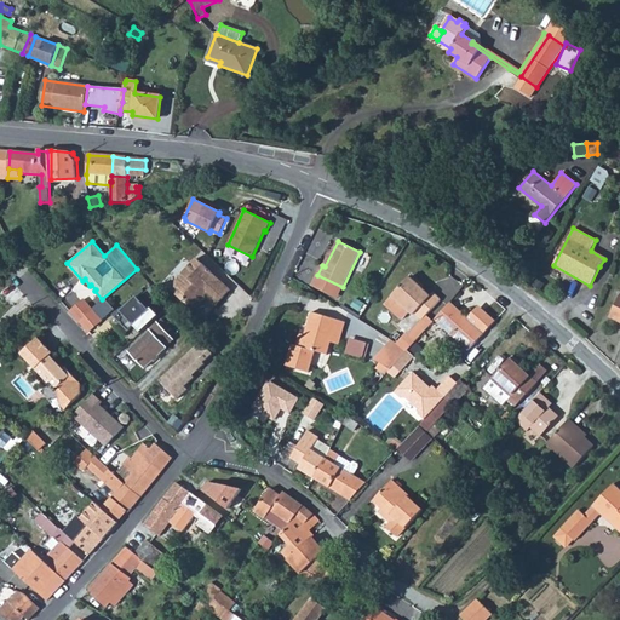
[(196,259),(182,275),(187,281),(178,290),(185,297),(182,300),(193,311),(202,302),(208,300),(216,306),(230,292),(196,259)]
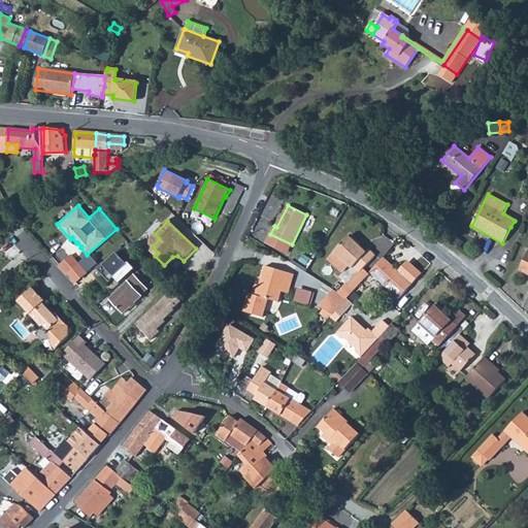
[(155,234),(147,240),(150,253),(154,257),(155,256),(158,253),(152,246),(159,239),(155,234)]
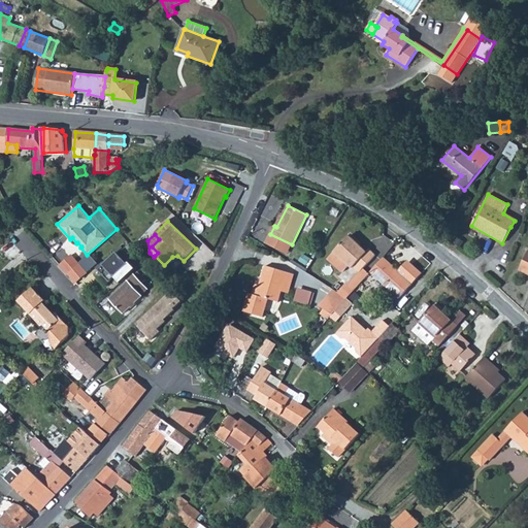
[(350,236),(328,259),(342,272),(349,265),(353,269),(355,267),(360,272),(375,256),(369,250),(367,252),(350,236)]
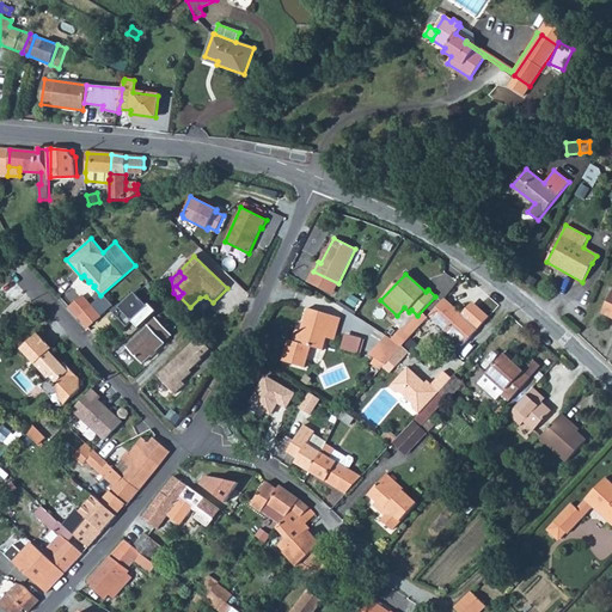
[(135,292),(114,313),(127,326),(148,306),(135,292)]
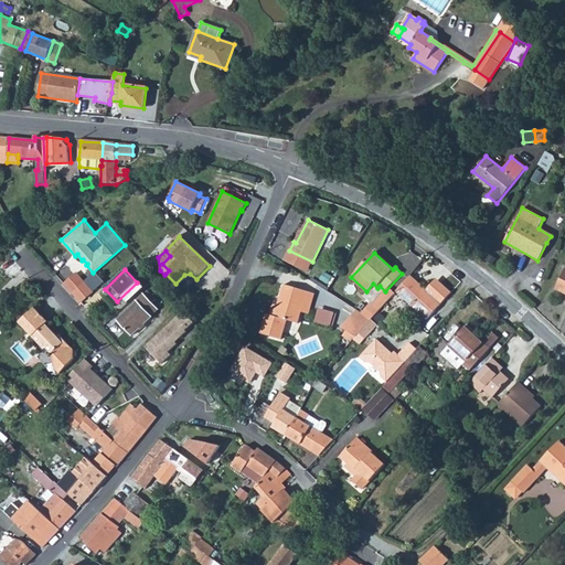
[(64,283),(82,302),(93,294),(75,274),(64,283)]
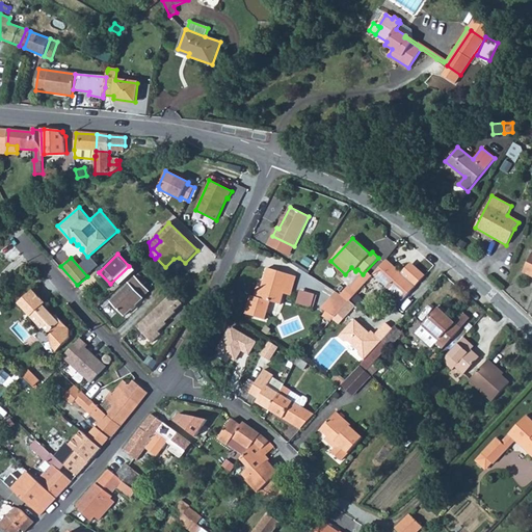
[(387,260),(374,274),(402,300),(416,287),(387,260)]
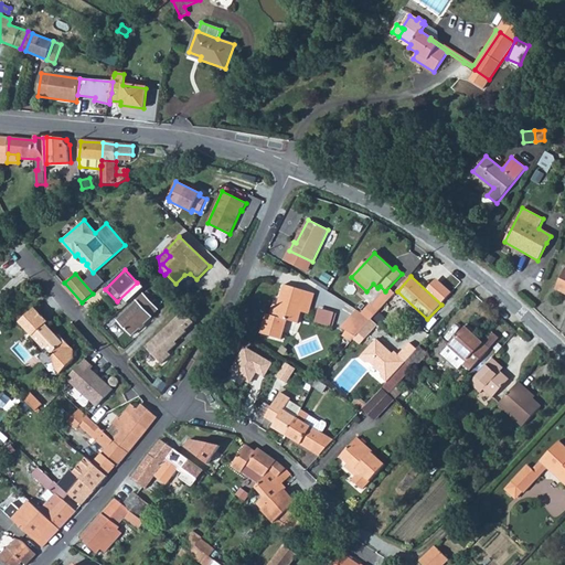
[(315,294),(285,285),(278,306),(276,312),(272,311),(270,316),(267,313),(260,333),(283,340),(288,320),(298,323),(305,304),(311,306),(315,294)]
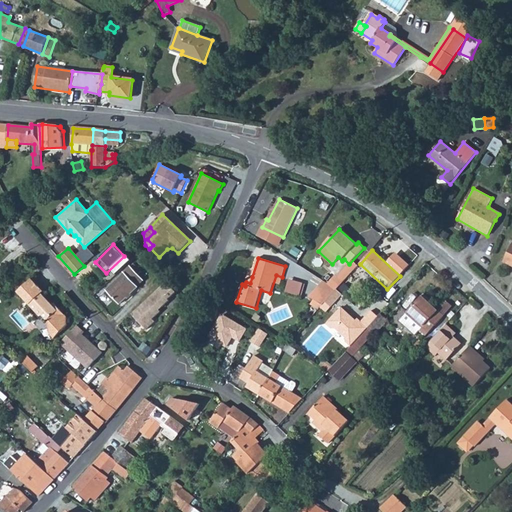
[(125,274),(107,291),(120,304),(138,287),(138,286),(144,281),(139,275),(142,272),(134,264),(131,266),(130,266),(124,272),(125,274)]
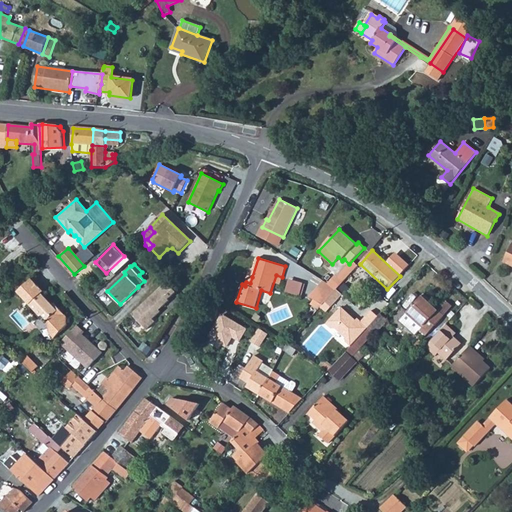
[(350,264),(338,277),(344,282),(355,270),(350,264)]
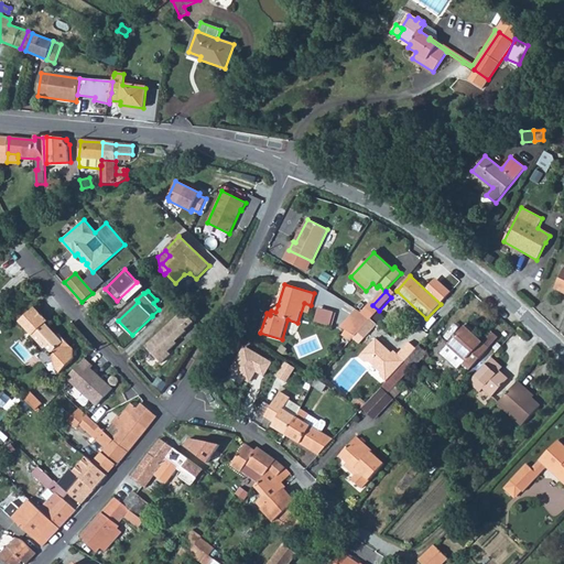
[(371,303),(362,314),(371,320),(379,311),(372,305),(371,303)]
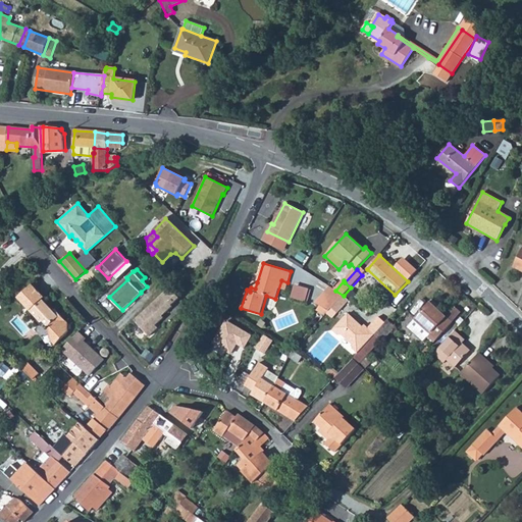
[(70,329),(68,322),(57,310),(54,307),(52,309),(41,297),(43,295),(32,281),(17,295),(40,320),(42,318),(49,325),(52,337),(57,343),(70,329)]
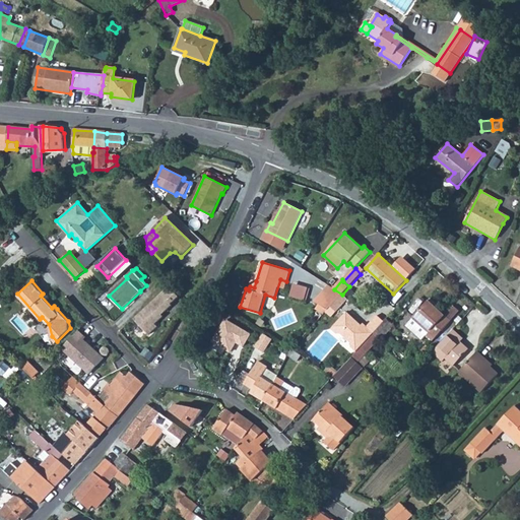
[(290,295),(306,300),(311,286),(295,281),(290,295)]
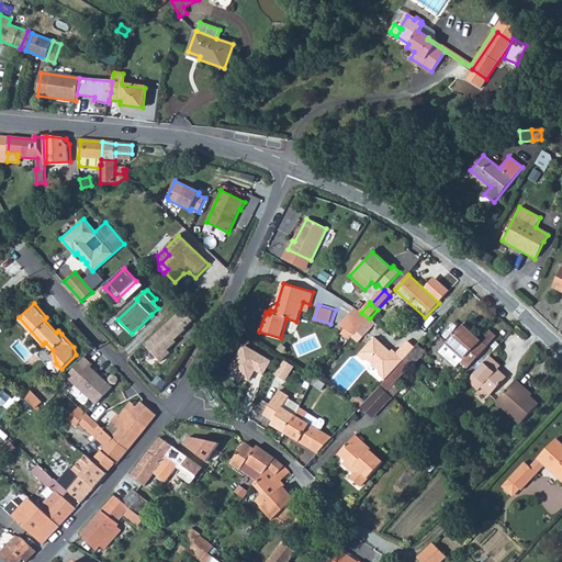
[(355,308),(339,326),(353,337),(356,335),(363,326),(370,318),(361,313),(355,308)]
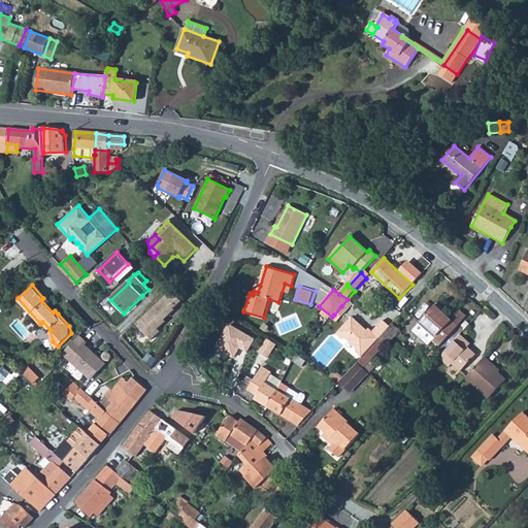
[(163,298),(135,324),(151,340),(160,332),(157,330),(165,322),(164,321),(174,310),(163,298)]
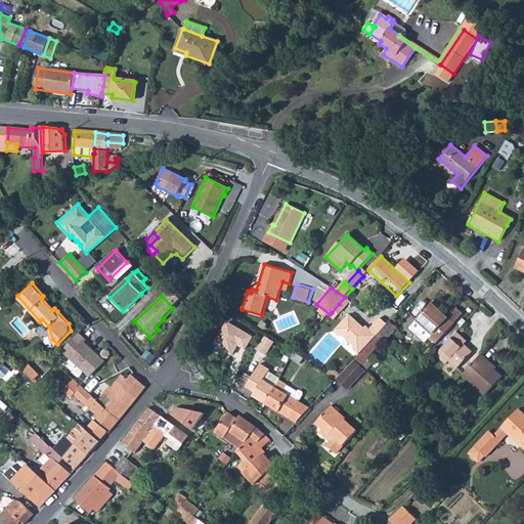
[(442,313),(437,309),(440,307),(434,301),(409,328),(425,342),(429,338),(435,343),(453,323),(442,313)]
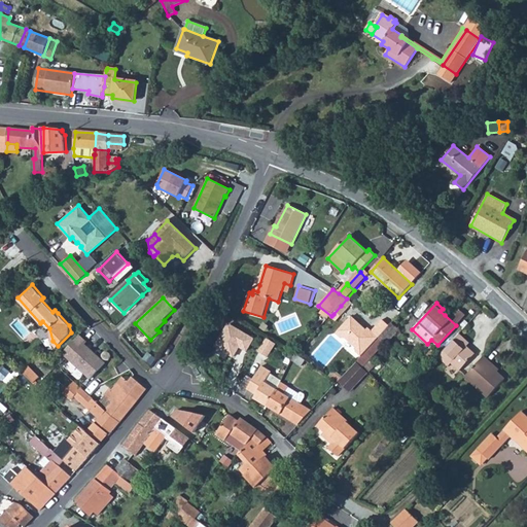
[(346,311),(341,306),(334,314),(339,318),(346,311)]
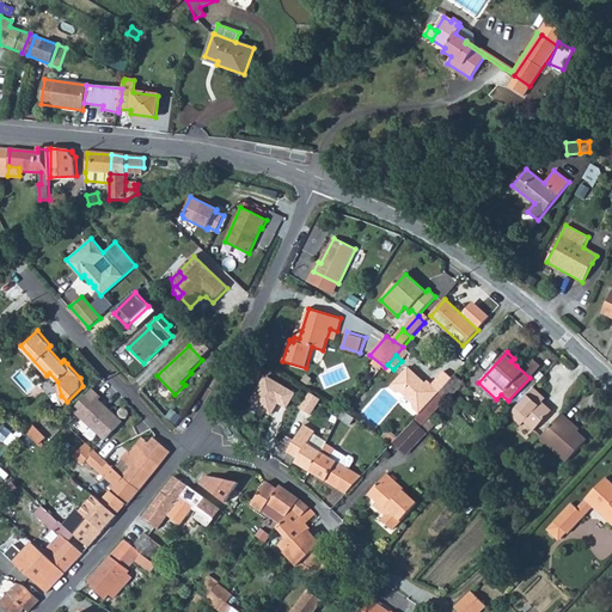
[(439,393),(440,392),(452,378),(444,371),(432,384),(430,384),(428,386),(408,367),(390,387),(397,392),(401,392),(414,404),(414,408),(420,414),(426,408),(429,404),(439,393)]
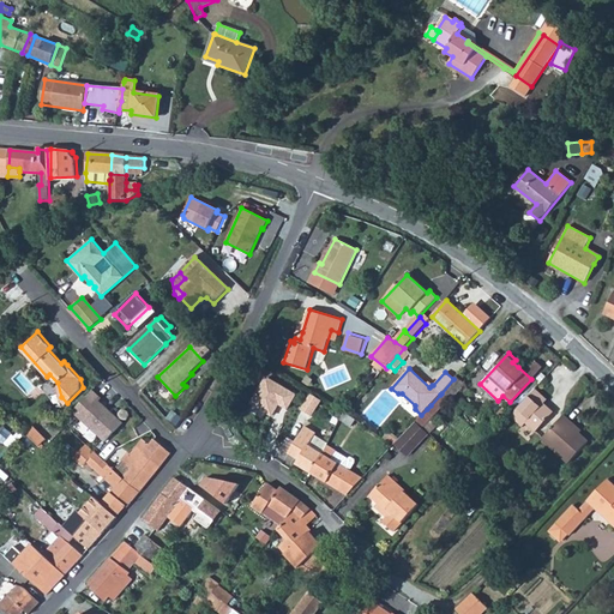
[(295,393),(265,375),(250,403),(270,414),(276,403),(287,409),(295,393)]
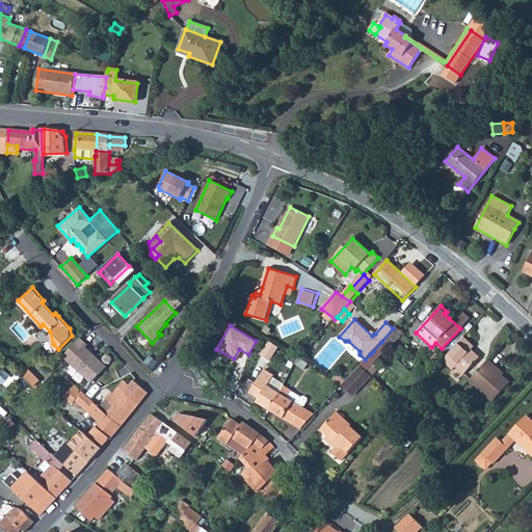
[(393,328),(382,341),(390,347),(403,333),(396,325),(393,328)]
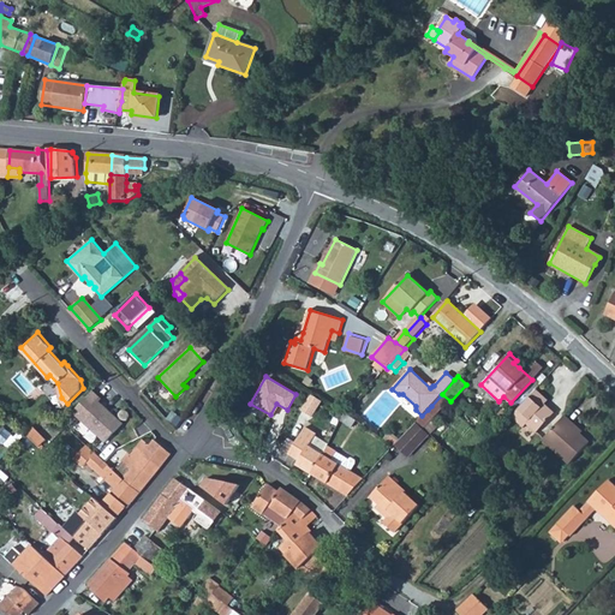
[(102,399),(94,390),(72,412),(105,443),(123,424),(112,415),(111,416),(108,413),(108,410),(100,401),(102,399)]
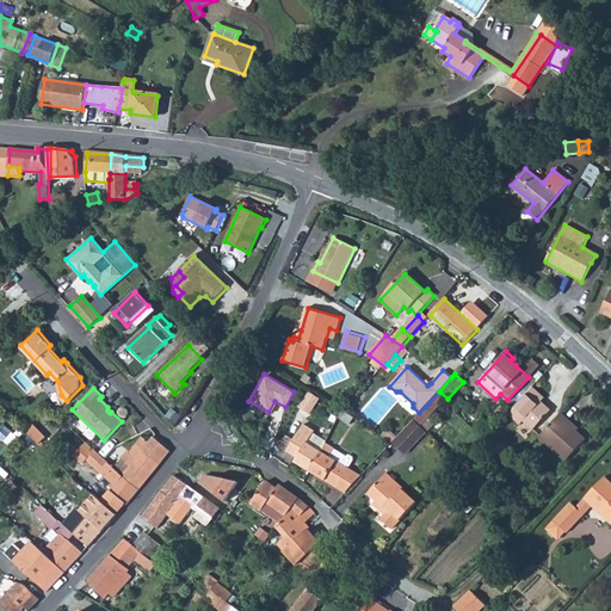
[(532,388),(508,414),(520,425),(524,421),(534,430),(550,411),(542,402),(544,399),(532,388)]
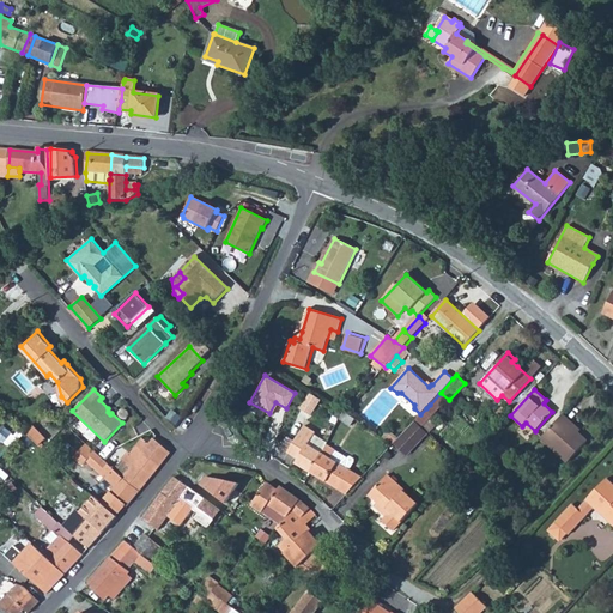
[(309,393),(299,408),(310,416),(320,400),(309,393)]
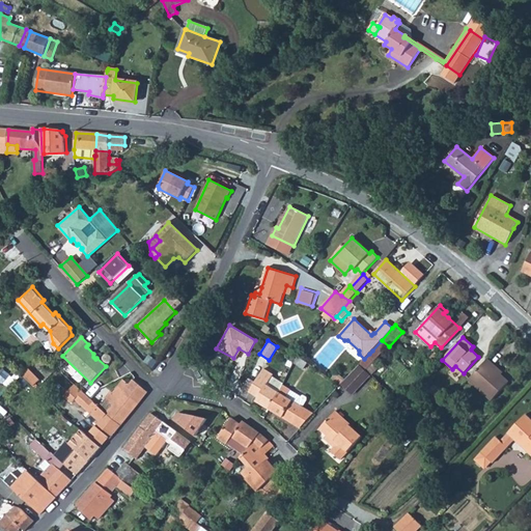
[(381,341),(372,351),(379,356),(387,346),(381,341)]
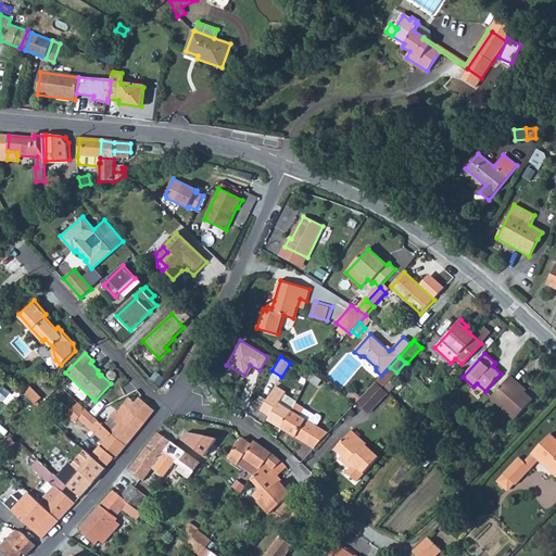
[(381,376),(376,381),(383,388),(393,376),(387,370),(381,376)]
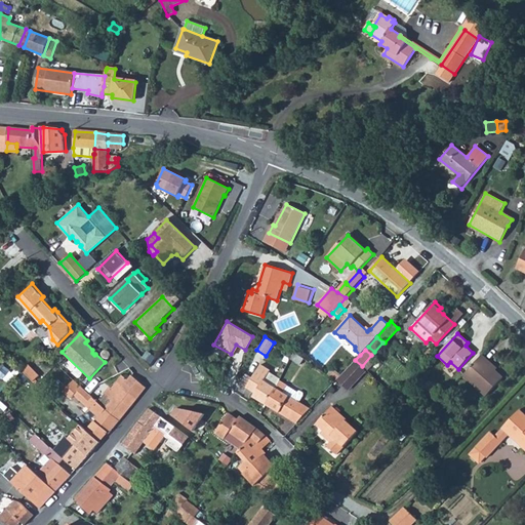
[(293,352),(290,359),(300,364),(304,358),(296,354),(293,352)]
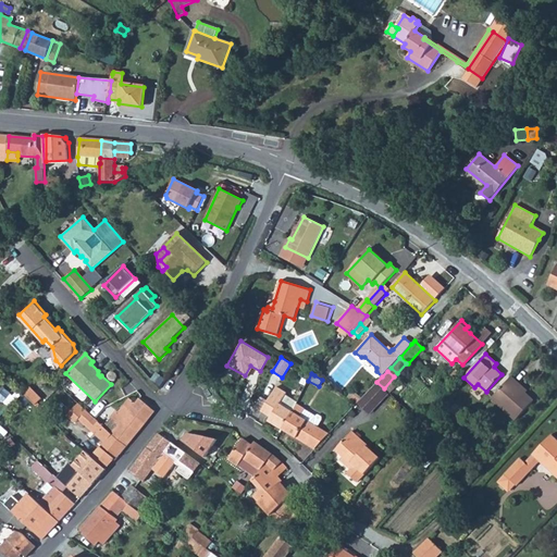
[(511,376),(492,399),(516,420),(533,400),(525,393),(516,384),(518,383),(511,376)]
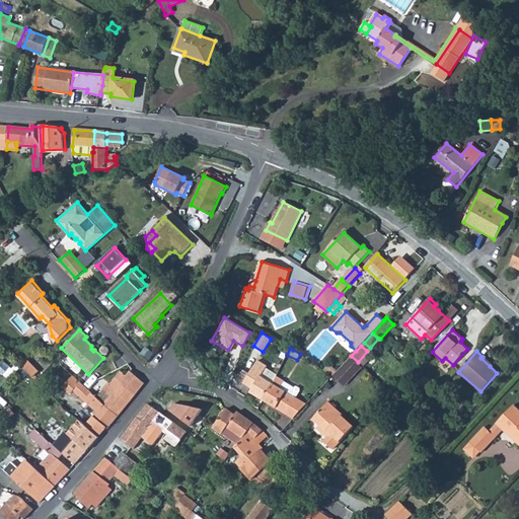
[(483,357),(480,358),(490,366),(491,364),(483,357)]
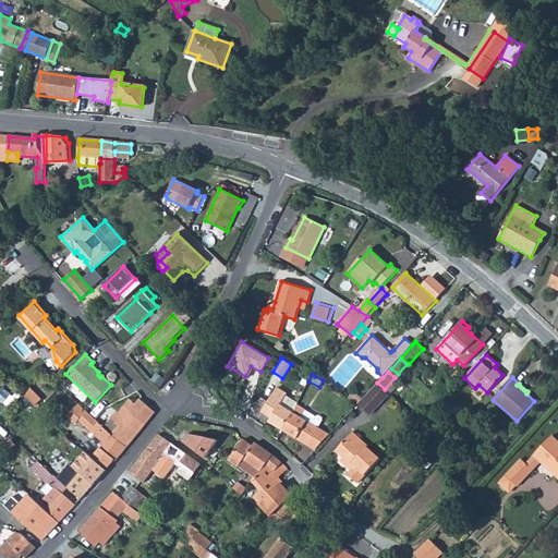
[(370,392),(380,403),(388,395),(377,385),(370,392)]
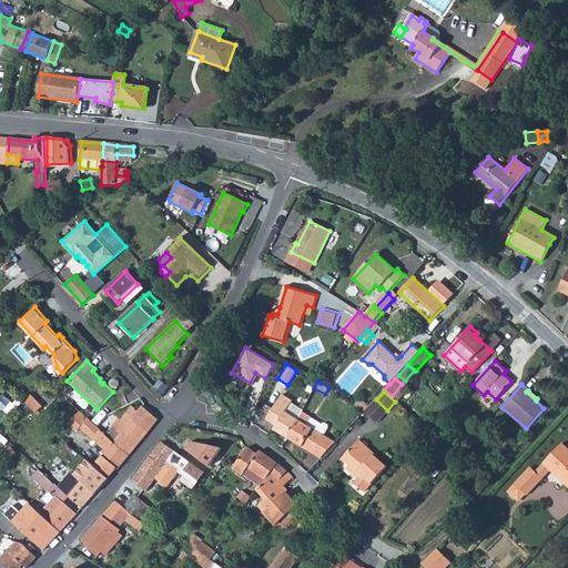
[(44,407),(32,396),(26,403),(38,414),(44,407)]
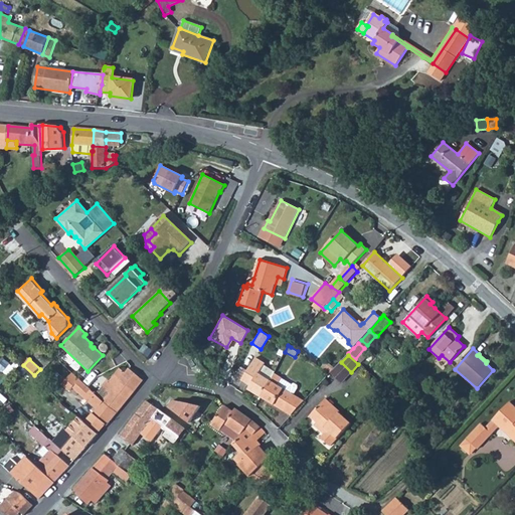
[(265,366),(254,360),(241,381),(250,387),(248,390),(261,397),(271,380),(274,374),(263,367),(265,366)]
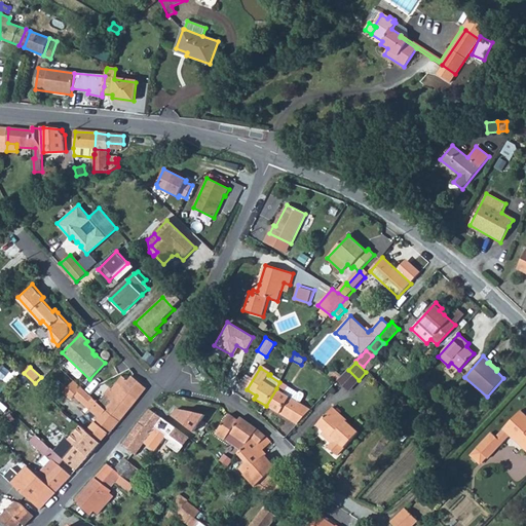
[(348,370),(338,381),(348,391),(359,380),(348,370)]
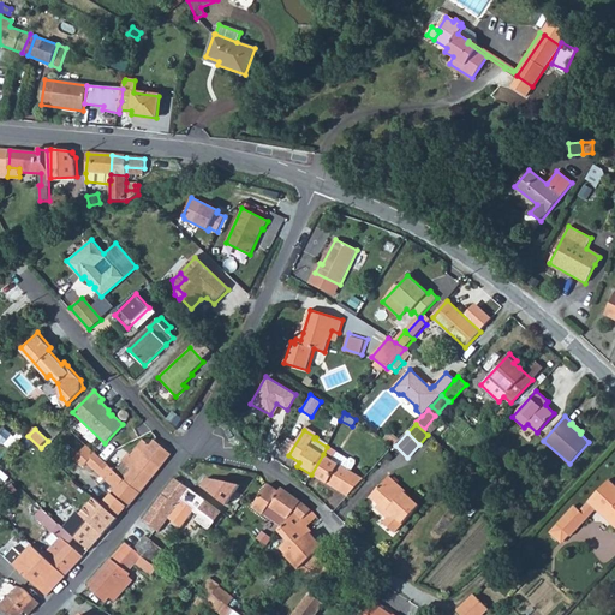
[(129,454),(121,463),(130,470),(123,479),(139,493),(171,454),(154,440),(149,446),(143,441),(131,455),(129,454)]
